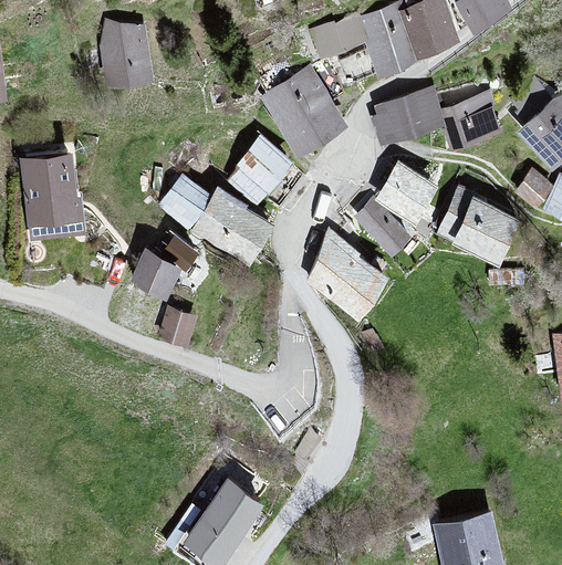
[(499,0),(462,0),(455,6),(475,32),(507,9),(499,0)]
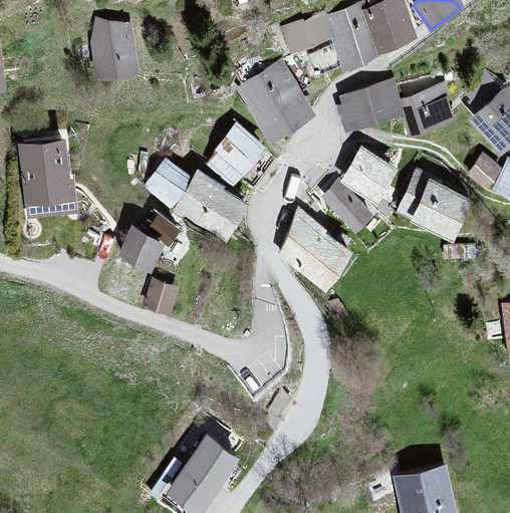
[(423,36),(404,3),(367,23),(388,57),(423,36)]
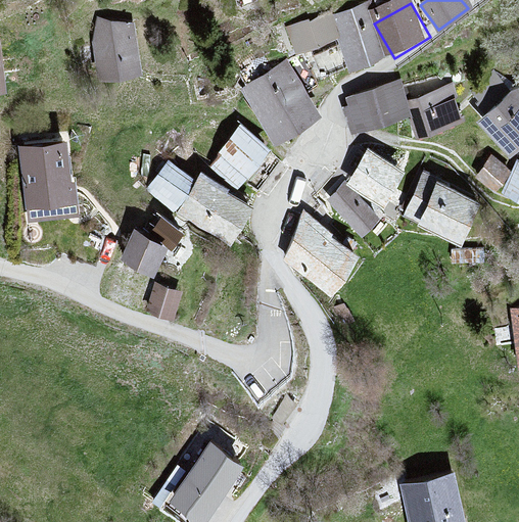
[(350,69),(385,57),(368,9),(333,22),(350,69)]
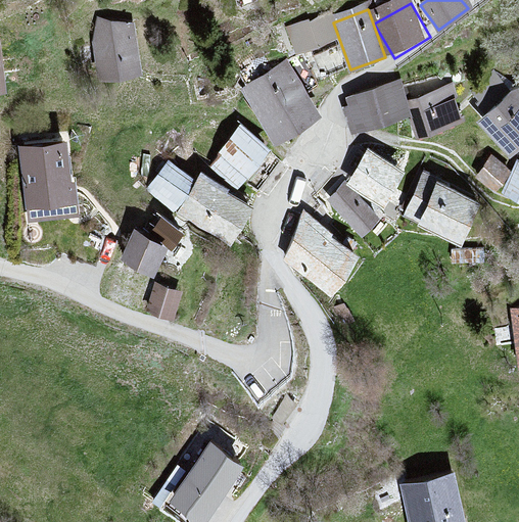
[(327,17),(288,33),(299,58),(337,42),(327,17)]
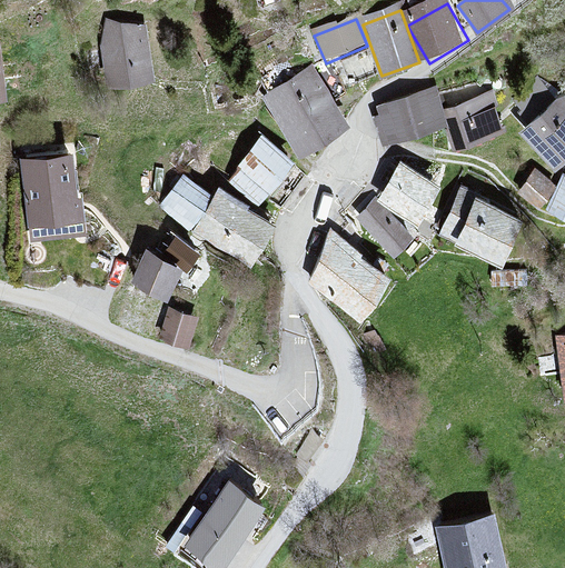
[(142,20),(97,29),(106,78),(151,70),(142,20)]
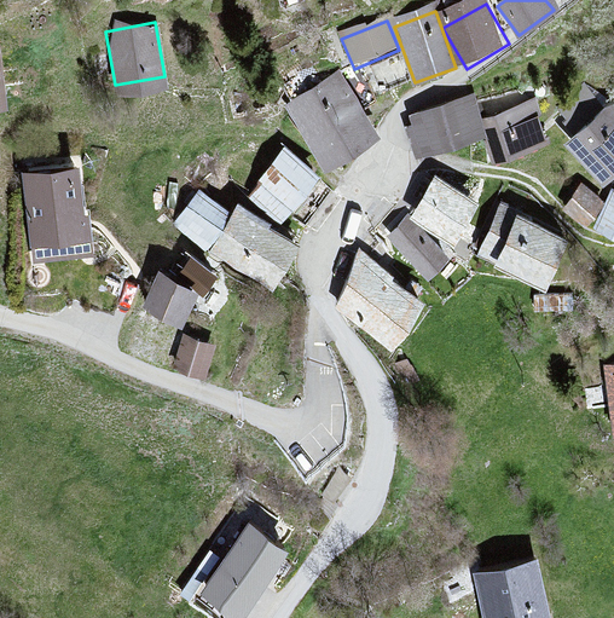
[(334,80),(284,114),(325,173),(375,139),(334,80)]
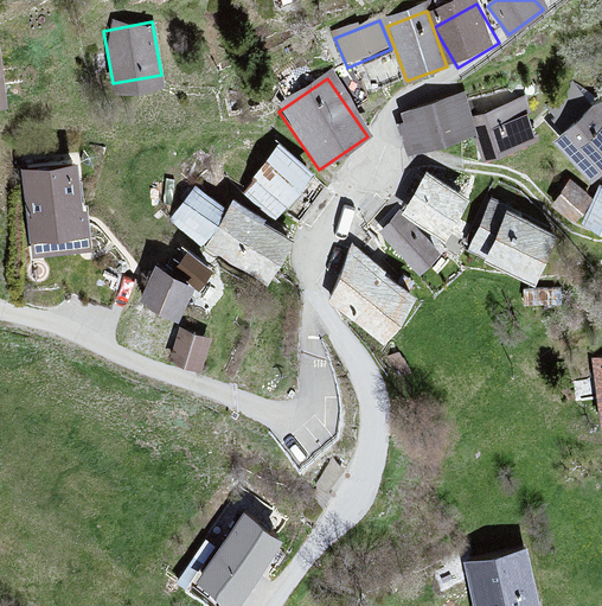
[(460,100),(399,121),(414,159),(473,139),(460,100)]
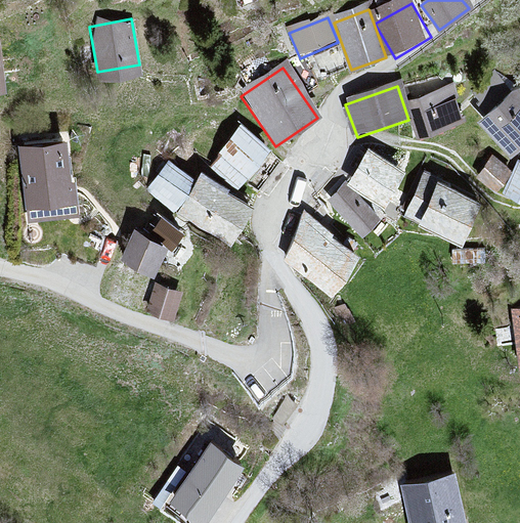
[(460,121),(449,90),(404,104),(414,135),(460,121)]
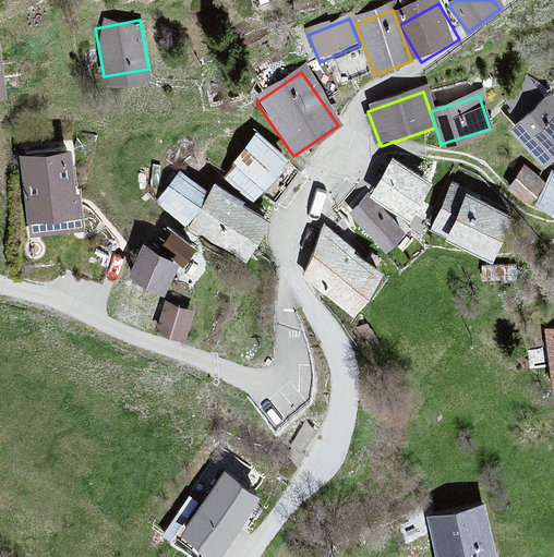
[(553,111),(543,98),(506,130),(543,171),(553,161),(553,111)]
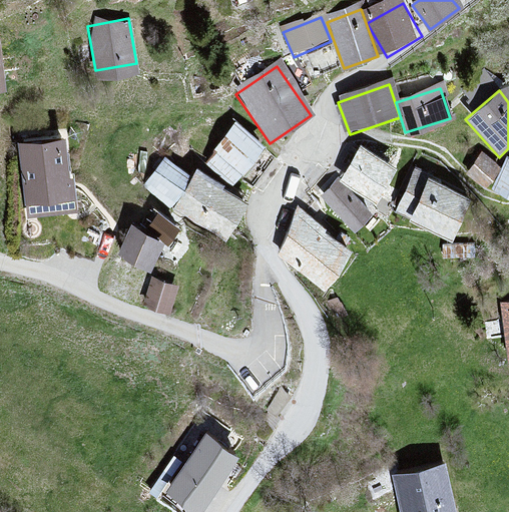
[(230,124),(206,160),(237,180),(262,145),(230,124)]
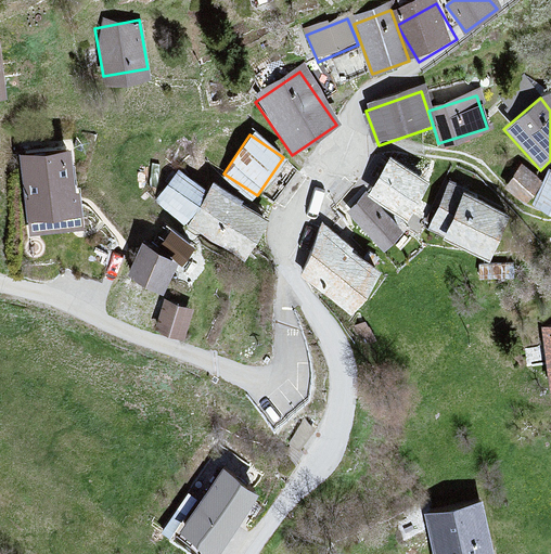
[(74,150),(22,155),(30,230),(82,223),(74,150)]
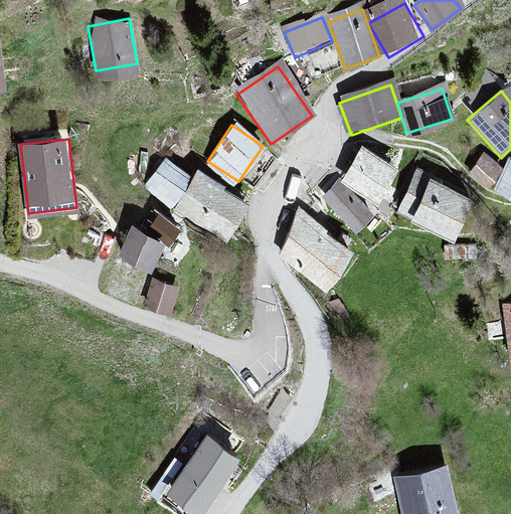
[(359,148),(341,182),(381,204),(400,170),(359,148)]
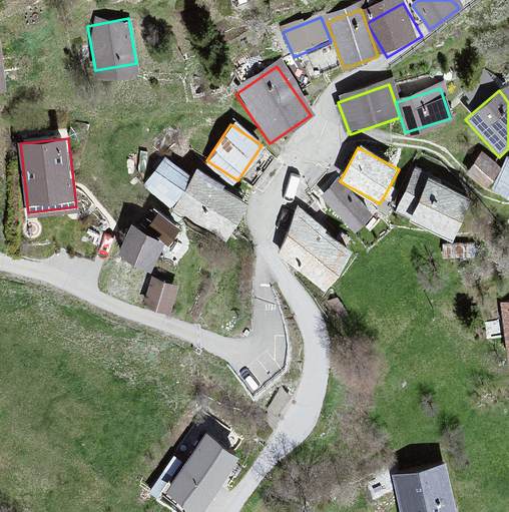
[(478,154),(465,174),(486,188),(499,168),(478,154)]
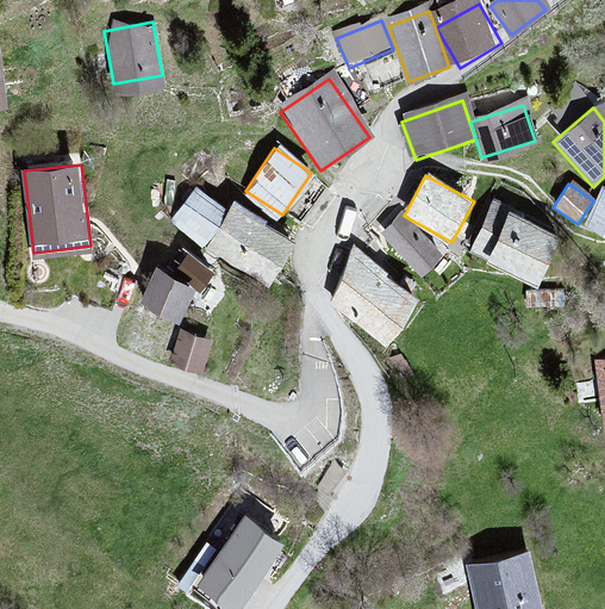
[(238,204),(234,213),(188,188),(166,230),(205,254),(211,252),(272,286),(299,240),(238,204)]
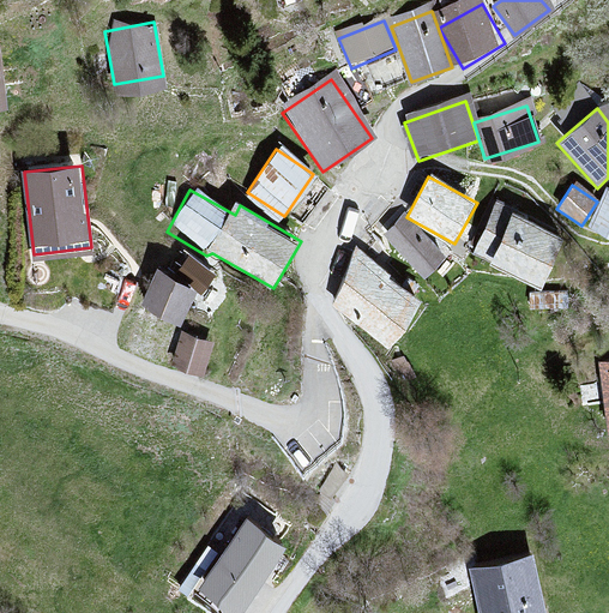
[(608,197),(604,196),(589,226),(608,235),(608,197)]
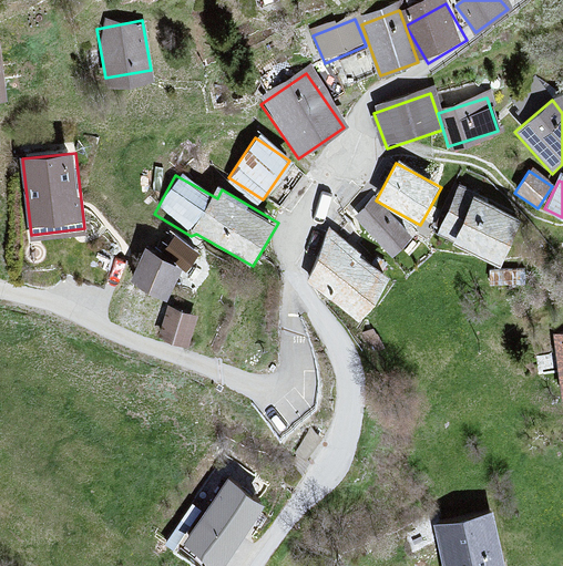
[(458,189),(437,233),(505,267),(528,224),(458,189)]
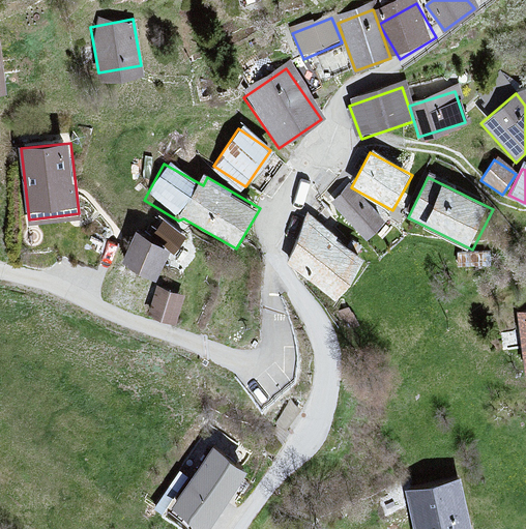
[(328,204),(364,240),(383,222),(347,185),(328,204)]
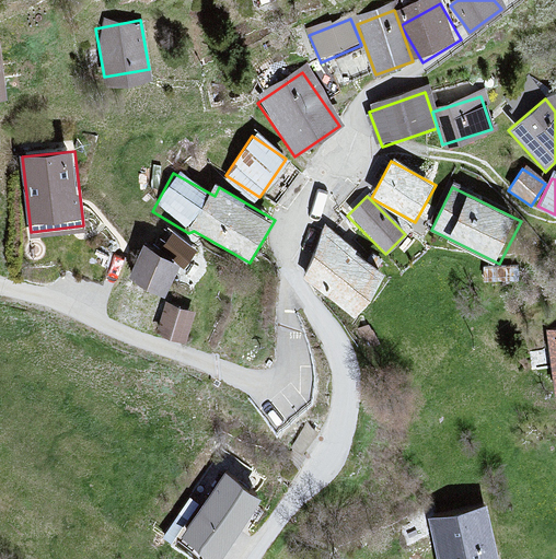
[(322,234),(305,281),(349,315),(375,279),(322,234)]
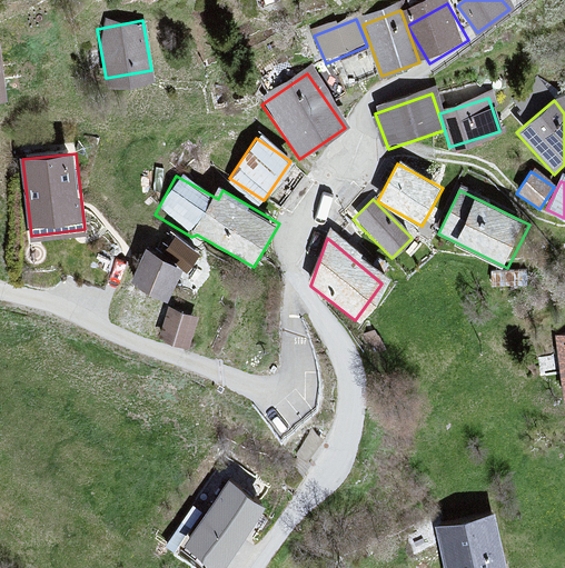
[(146,250),(129,285),(169,304),(185,269),(146,250)]
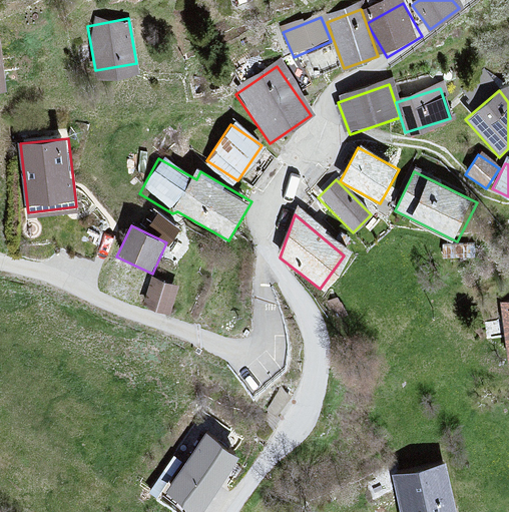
[(172,289),(149,281),(141,305),(164,313),(172,289)]
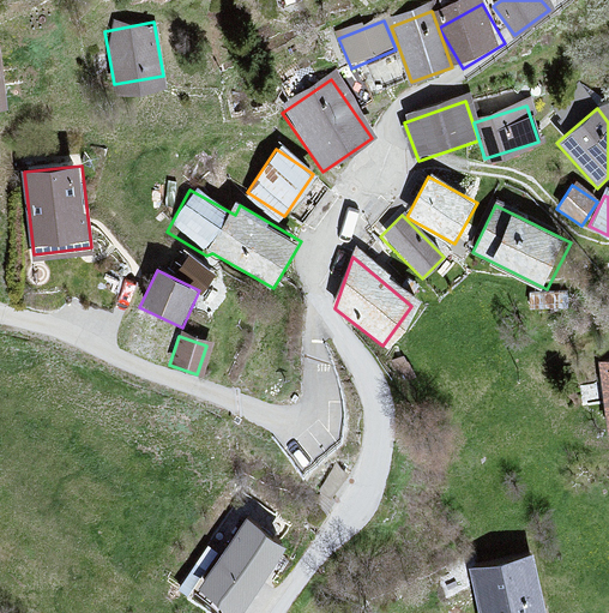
[(608,364),(598,366),(608,432),(608,364)]
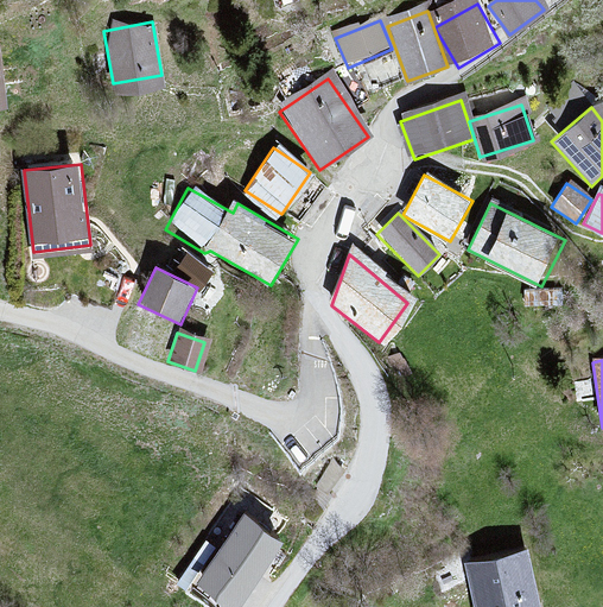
[(245,514),(202,582),(241,606),(246,606),(287,542),(245,514)]
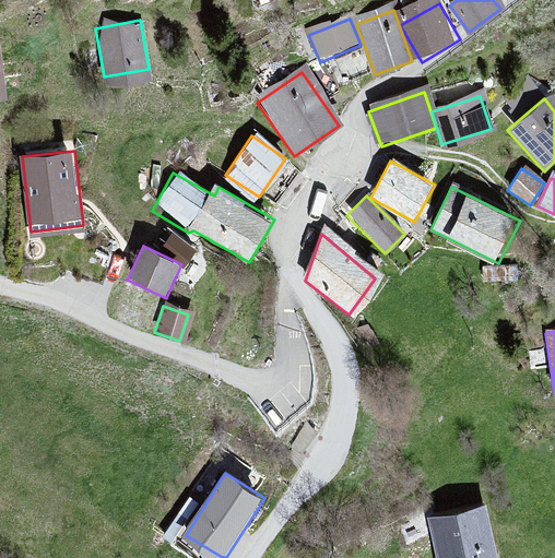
[(496,557),(486,507),(425,519),(433,557),(496,557)]
